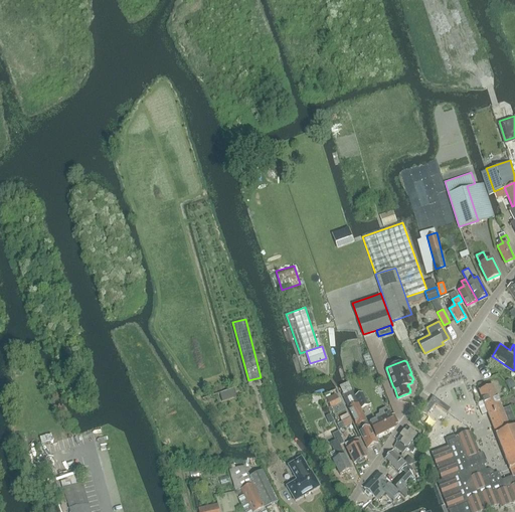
[(509,378),(505,380),(510,390),(514,386),(514,383),(513,379),(509,378)]
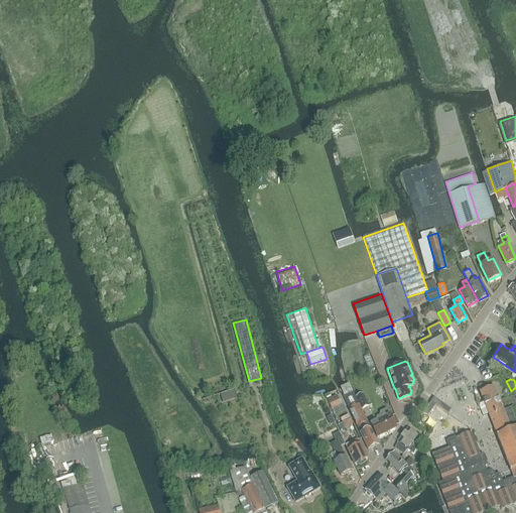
[(349,382),(341,386),(350,406),(349,406),(358,424),(361,430),(360,430),(368,447),(378,442),(378,441),(349,382)]
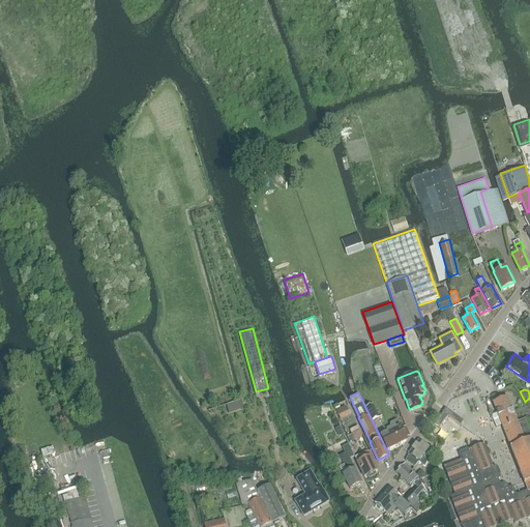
[(502,422),(516,417),(507,394),(493,401),(502,422)]
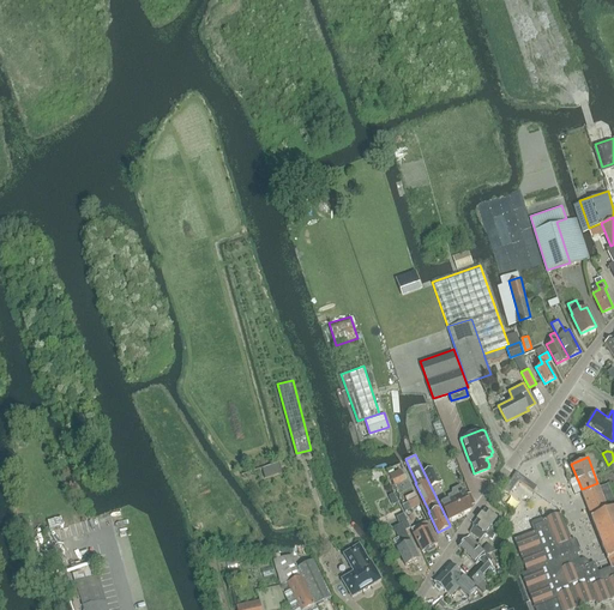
[(423,470),(431,484),(439,481),(432,465),(423,470)]
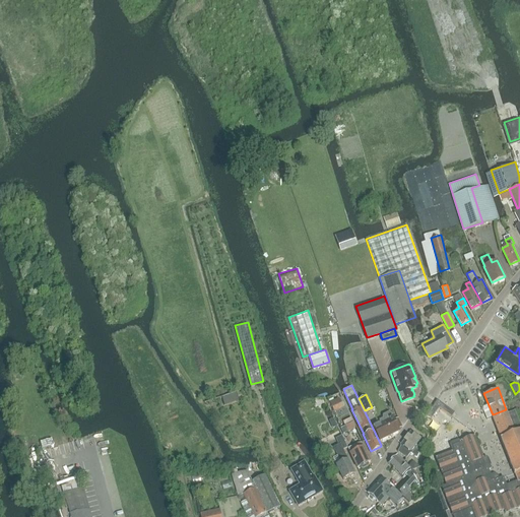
[(427,412),(432,415),(436,409),(431,406),(427,412)]
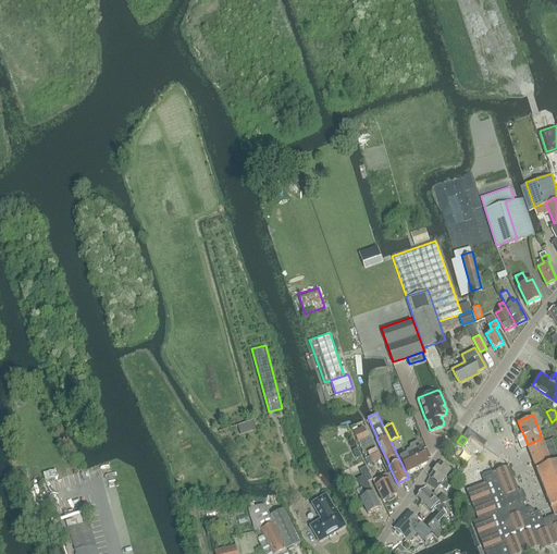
[(556,455),(551,440),(543,442),(542,439),(528,444),(536,468),(552,506),(555,504),(556,511),(556,455)]
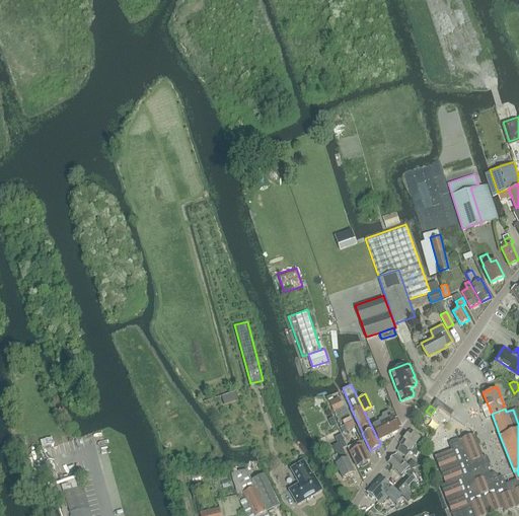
[(383,416),(379,418),(380,420),(373,424),(379,437),(398,428),(390,411),(388,410),(382,413),(382,415),(383,416)]
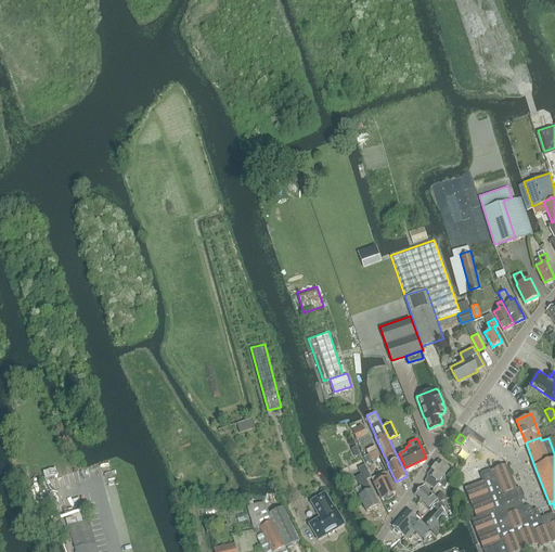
[(381,454),(377,448),(369,452),(372,459),(381,454)]
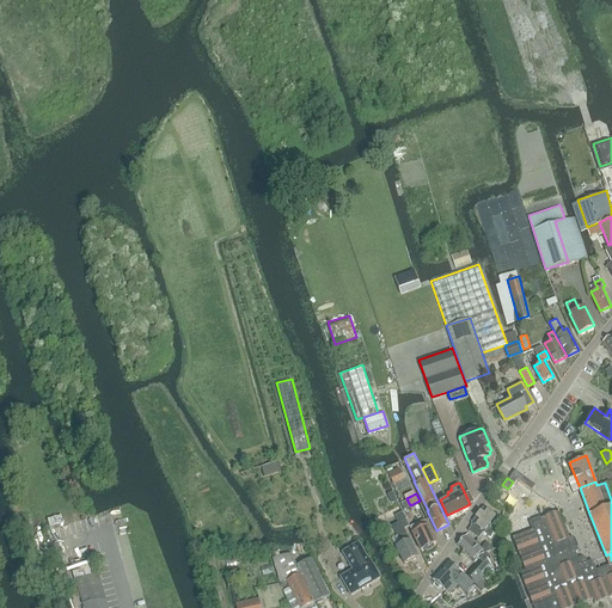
[(471,521),(472,521),(469,528),(478,535),(477,536),(478,536),(483,529),(491,535),(495,527),(496,520),(494,517),(495,515),(483,505),(471,521)]
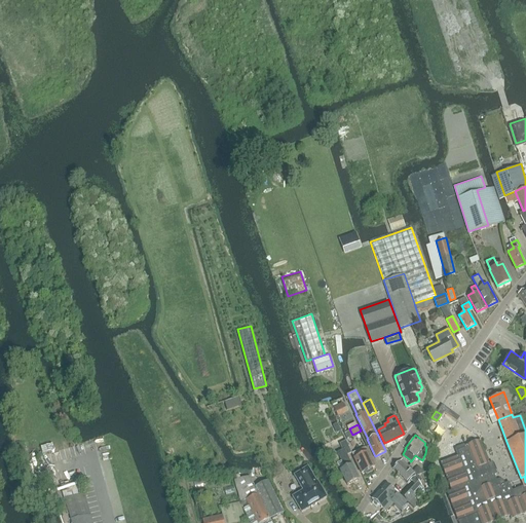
[(525,484),(513,489),(509,480),(501,483),(497,483),(494,474),(497,473),(492,460),(489,461),(480,438),(465,444),(466,446),(457,449),(459,453),(440,461),(451,489),(446,491),(458,522),(486,522),(509,514),(511,518),(525,511),(525,484)]
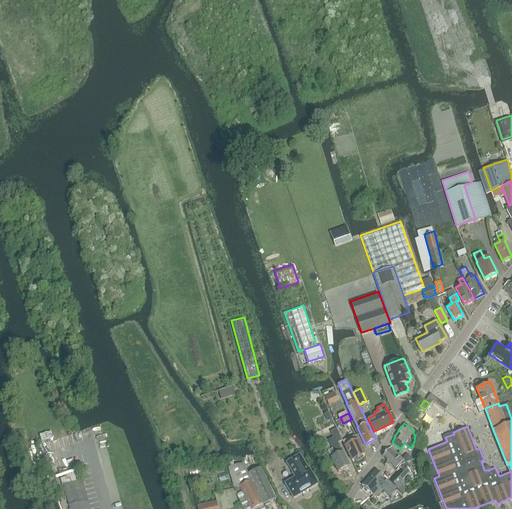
[(334,436),(329,439),(332,447),(328,449),(338,470),(349,465),(343,451),(342,451),(338,441),(342,439),(337,429),(336,427),(330,430),(331,432),(334,436)]
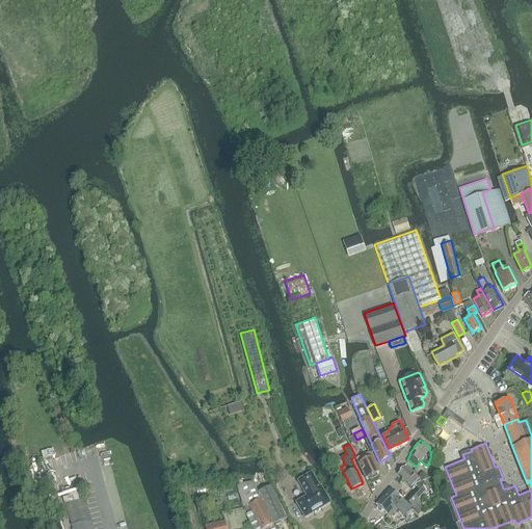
[(369,450),(355,456),(366,476),(368,475),(369,477),(371,478),(376,475),(377,474),(376,472),(379,470),(369,450)]
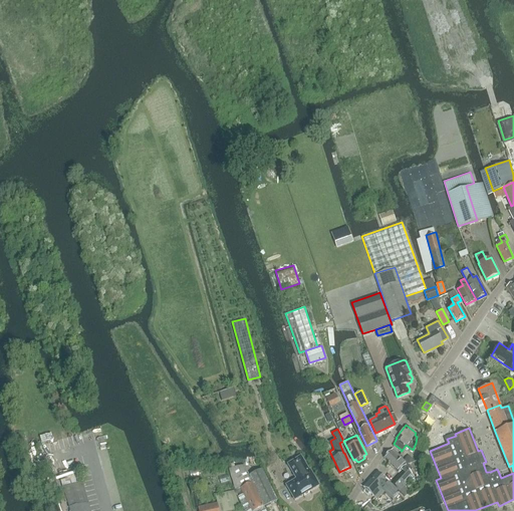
[(393,447),(384,456),(399,471),(401,469),(403,471),(406,467),(410,470),(413,467),(407,462),(393,447)]
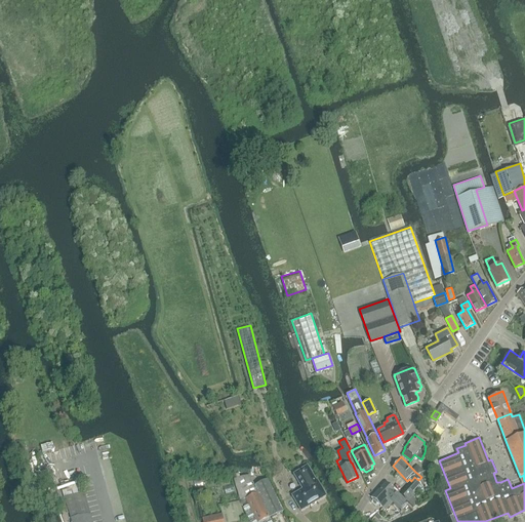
[(303,487),(292,494),(300,509),(326,494),(317,479),(316,480),(307,465),(294,473),(303,487)]
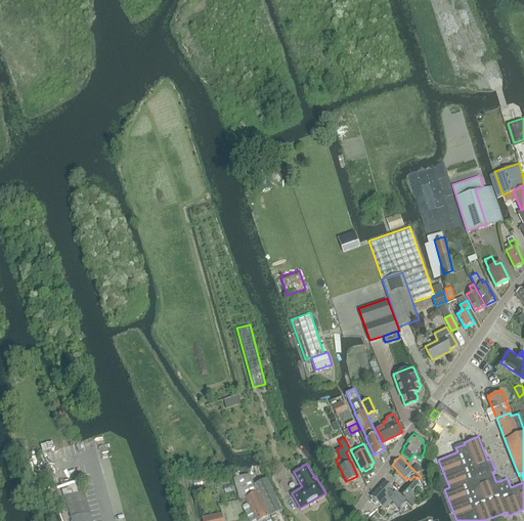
[(249,472),(233,476),(238,497),(245,496),(248,503),(258,520),(269,515),(254,483),(249,472)]
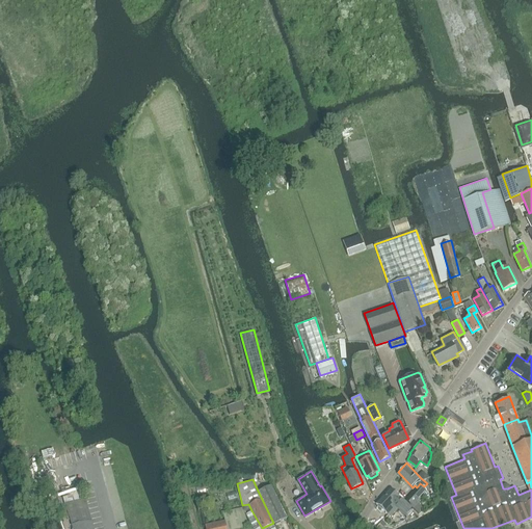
[(271,483),(258,491),(273,523),(287,516),(271,483)]
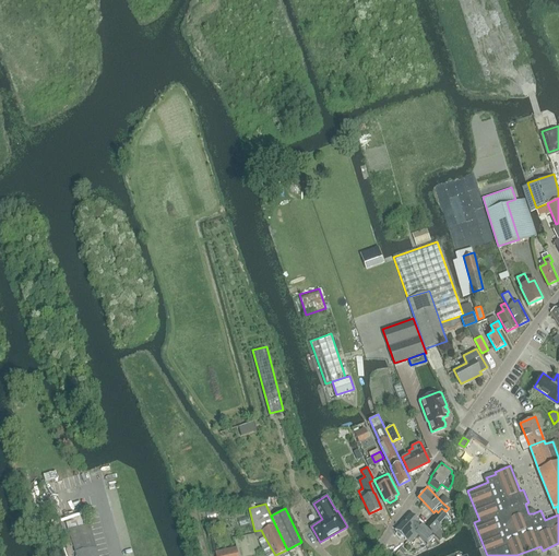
[(431,520),(426,525),(440,537),(444,532),(439,528),(444,522),(442,520),(448,513),(445,511),(441,508),(438,512),(431,520)]
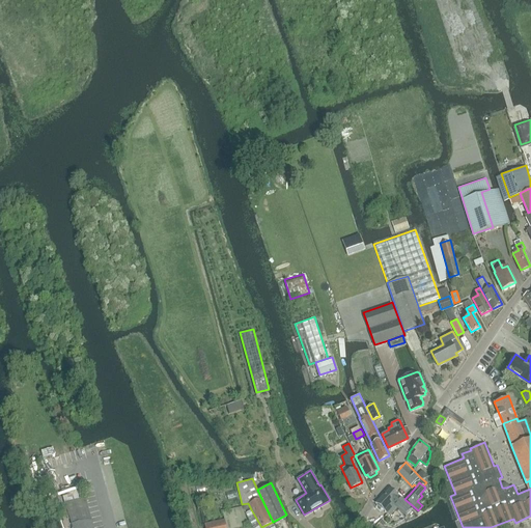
[(375,501),(376,502),(389,513),(395,507),(397,509),(398,507),(406,515),(412,507),(389,487),(375,501)]
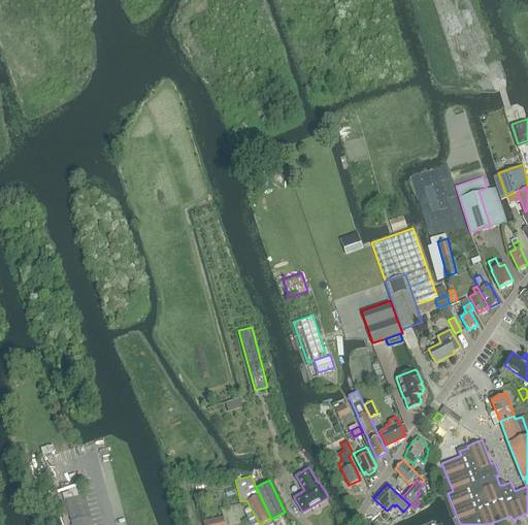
[(64,499),(71,520),(91,515),(86,493),(64,499)]
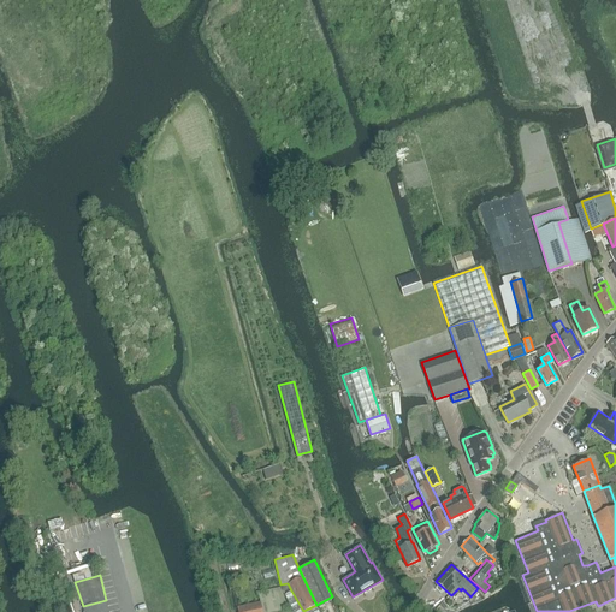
[(280,584),(258,589),(260,601),(262,611),(264,611),(289,607),(280,584)]
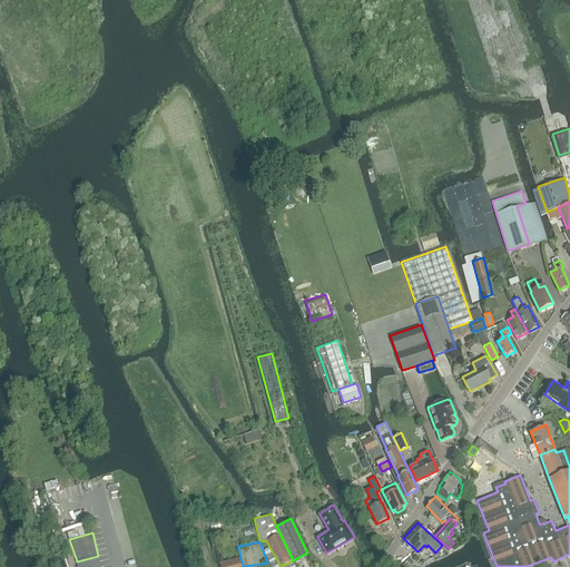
[(269,547),(264,549),(265,555),(271,566),(296,566),(293,560),(281,566),(269,547)]
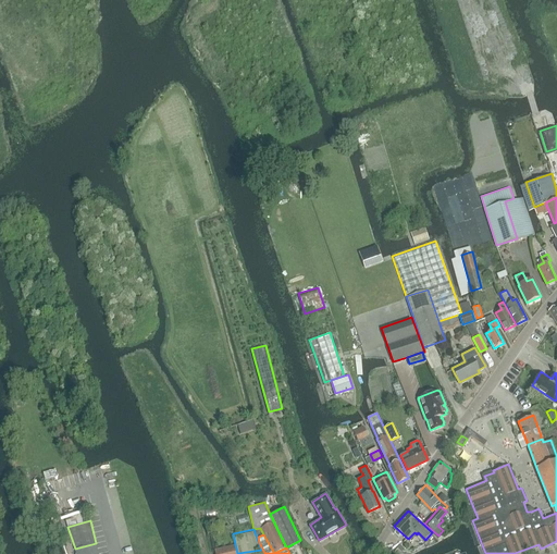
[(98,553),(96,543),(75,549),(76,553),(98,553)]
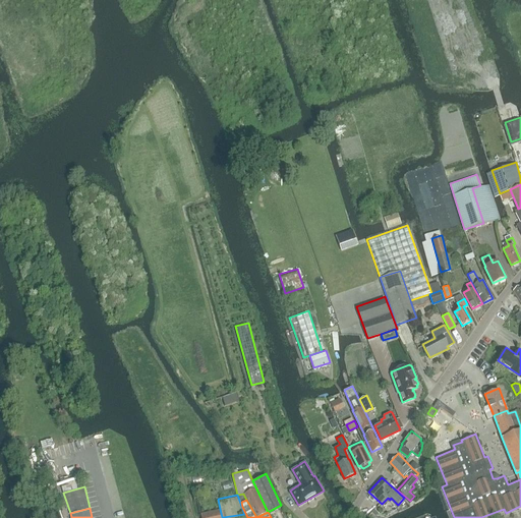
[(222,517),(220,509),(200,513),(201,517),(222,517)]
